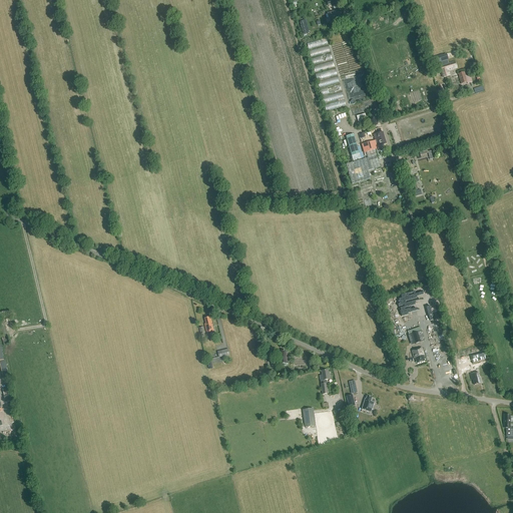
[(327,13),(331,26),(342,23),(338,10),(327,13)]
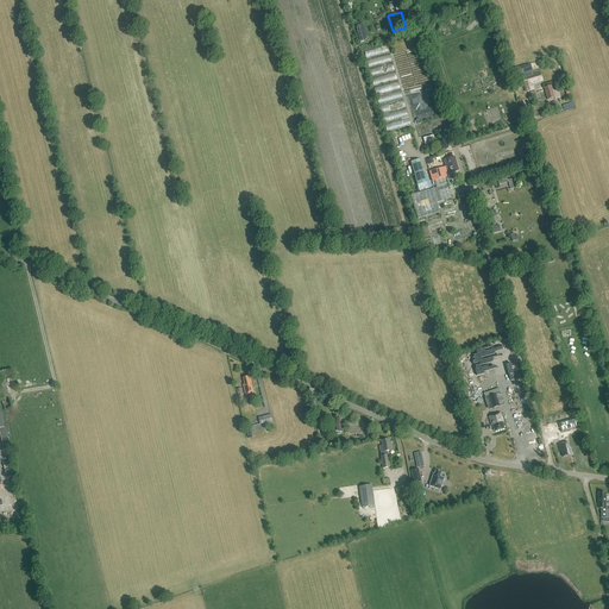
[(360,42),(365,41),(362,24),(356,26),(360,42)]
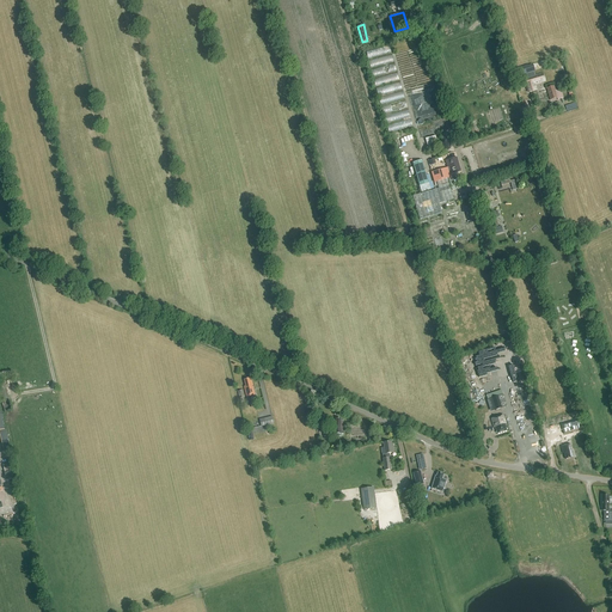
[(390,132),(412,126),(392,44),(367,50),(369,60),(371,60),(375,78),(374,78),(377,87),(378,86),(385,115),(390,132)]
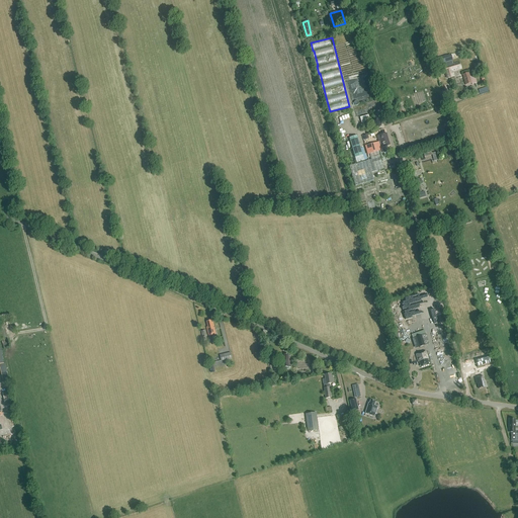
[(450,65),(450,66),(446,67),(446,66),(441,68),(443,73),(444,73),(446,79),(454,76),(453,72),(461,69),(459,62),(450,65)]
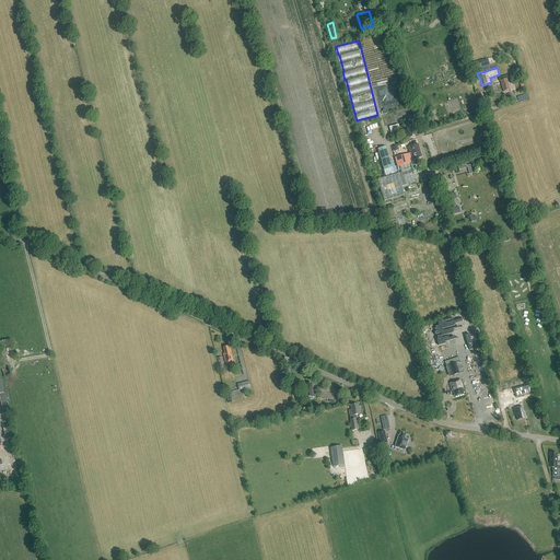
[(503,92),(514,89),(513,82),(509,83),(508,79),(500,81),(503,92)]
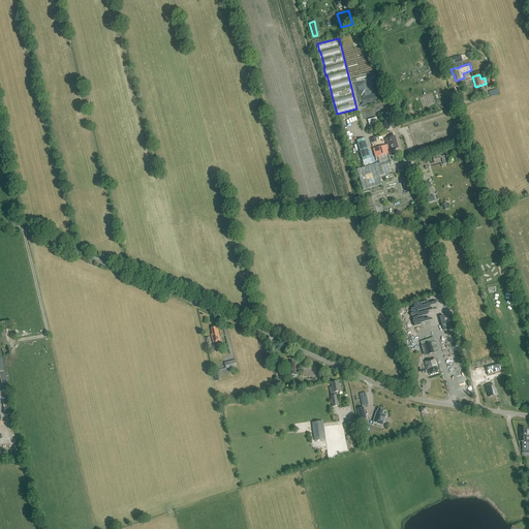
[(376,118),(368,120),(368,122),(370,126),(377,124),(378,124),(376,118)]
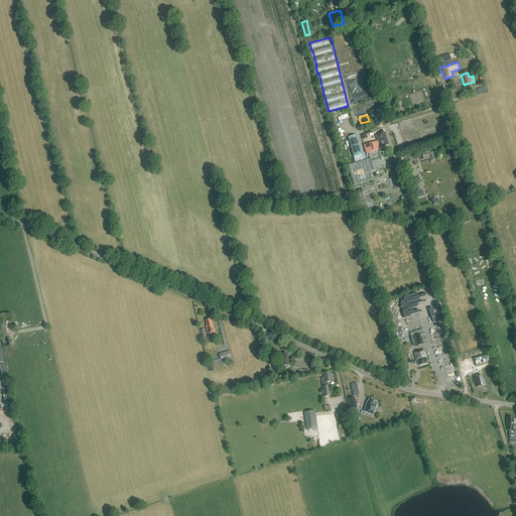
[(376,143),(364,146),(367,154),(368,153),(378,150),(381,150),(380,147),(389,145),(385,132),(376,135),(377,142),(379,142),(379,144),(376,145),(376,143)]
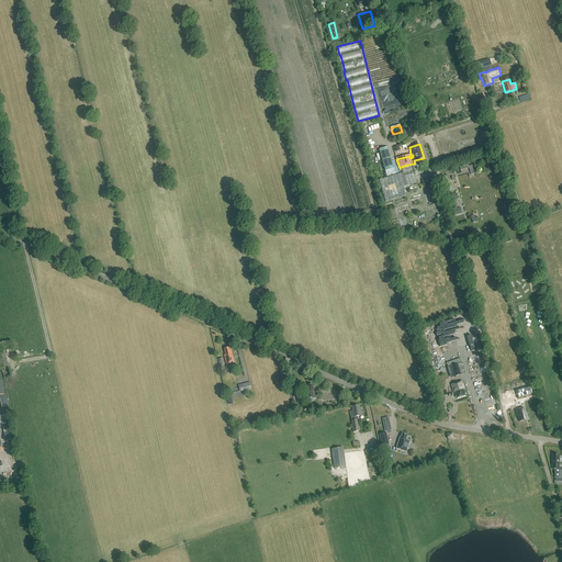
[(388,147),(379,150),(386,177),(395,175),(388,147)]
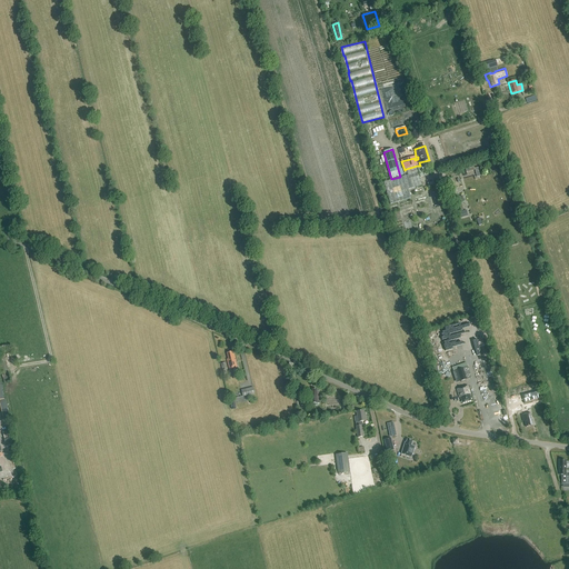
[(417,166),(406,169),(408,176),(385,182),(390,205),(411,198),(409,189),(422,186),(417,166)]
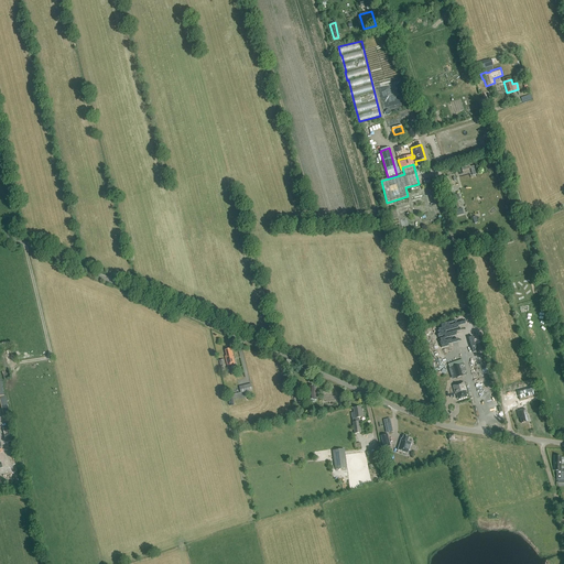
[(227,367),(236,365),(231,350),(230,351),(230,349),(225,350),(226,356),(225,357),(227,367)]
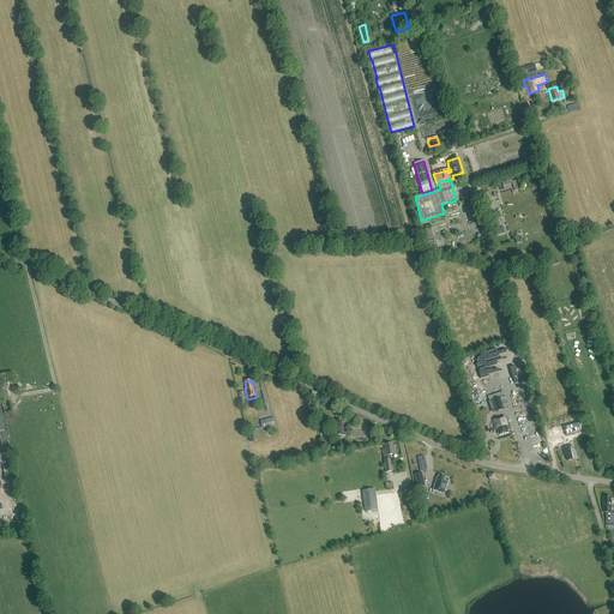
[(500,398),(494,399),(498,411),(504,410),(500,398)]
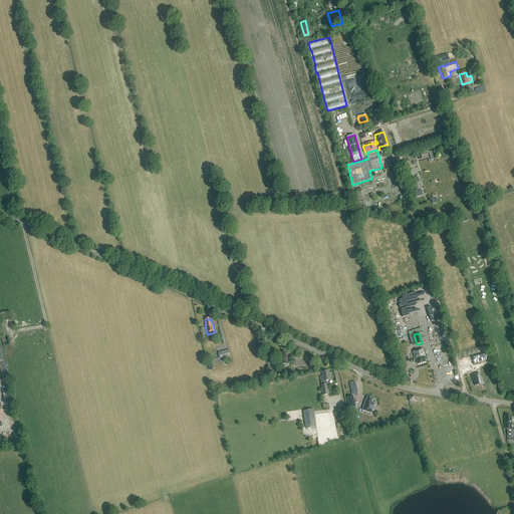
[(416,358),(417,360),(418,364),(426,361),(424,356),(425,356),(423,348),(413,351),(415,359),(416,358)]
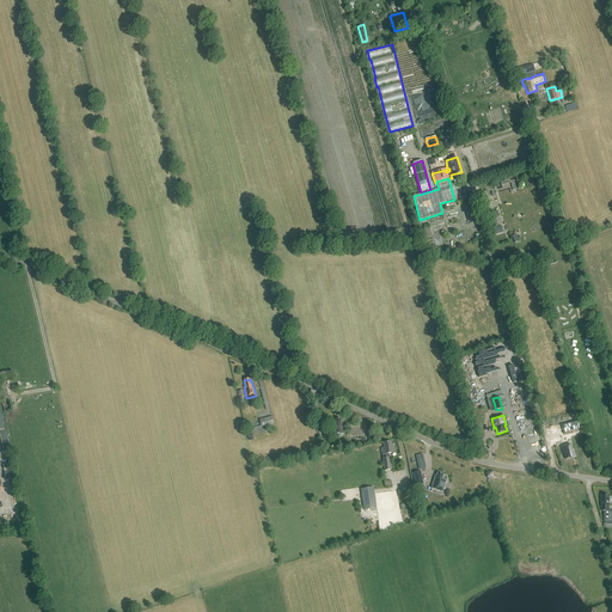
[(343,434),(344,421),(341,421),(341,418),(336,418),(336,422),(334,422),(334,434),(340,434),(340,436),(342,436),(342,434),(343,434)]
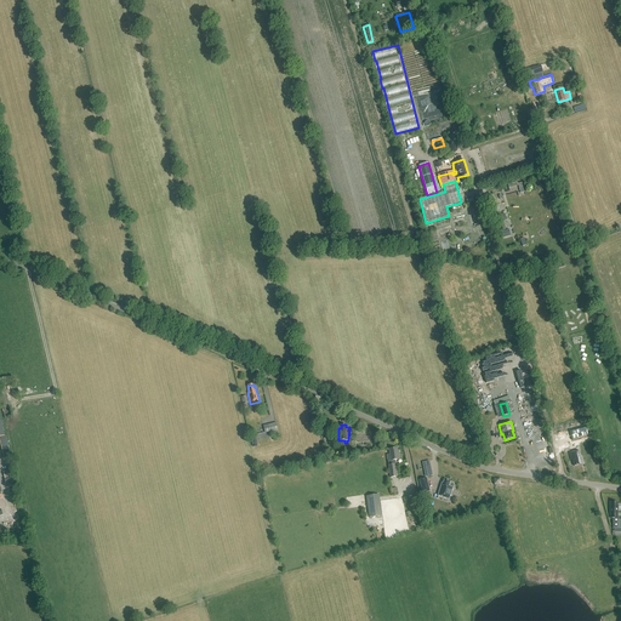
[(396,462),(394,462),(394,460),(400,460),(399,450),(398,451),(397,449),(389,450),(389,454),(386,455),(391,478),(398,477),(396,465),(397,465),(396,462)]
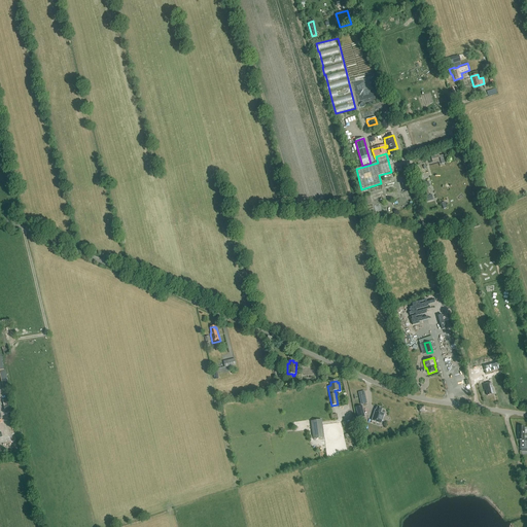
[(491,393),(494,393),(493,388),(492,388),(490,382),(483,384),(485,390),(486,390),(487,395),(492,394),(491,393)]
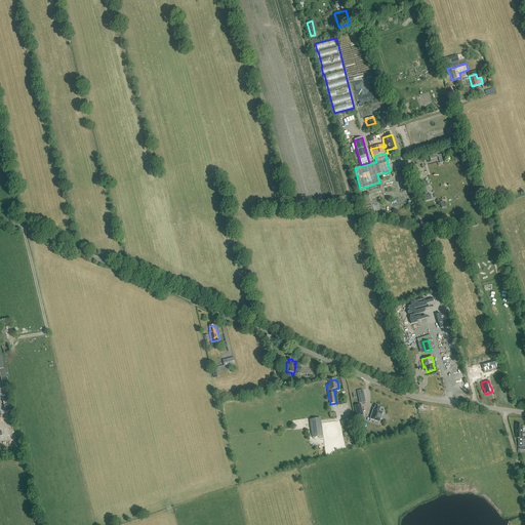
[(3,398),(5,404),(13,402),(12,396),(3,398)]
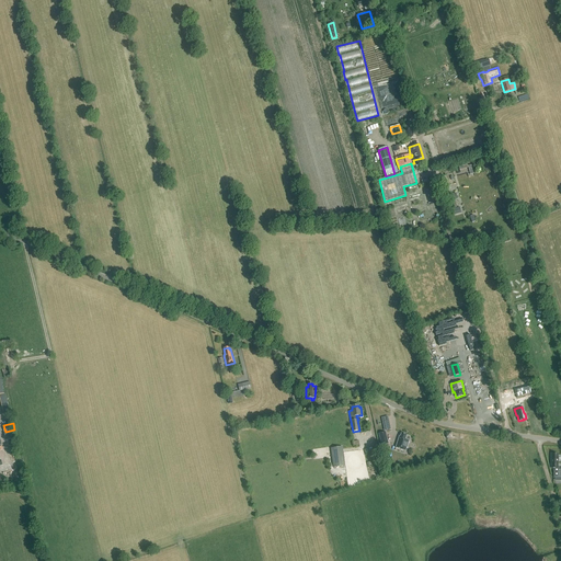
[(16,438),(15,431),(6,433),(7,441),(16,438)]
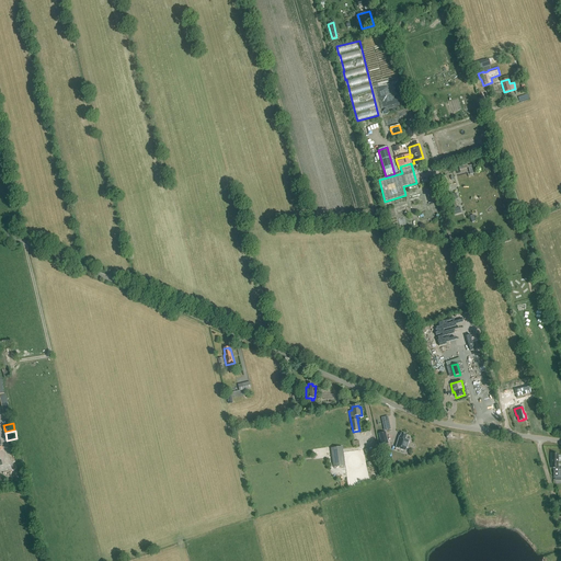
[(386,432),(379,434),(381,446),(388,444),(386,432)]
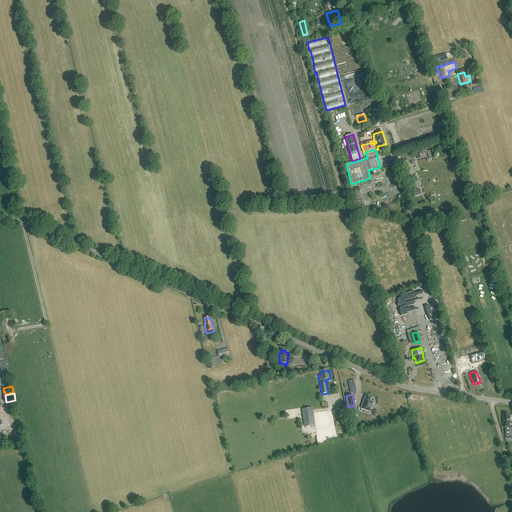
[(370,412),(373,402),(370,401),(371,397),(366,396),(365,398),(364,398),(361,409),(370,412)]
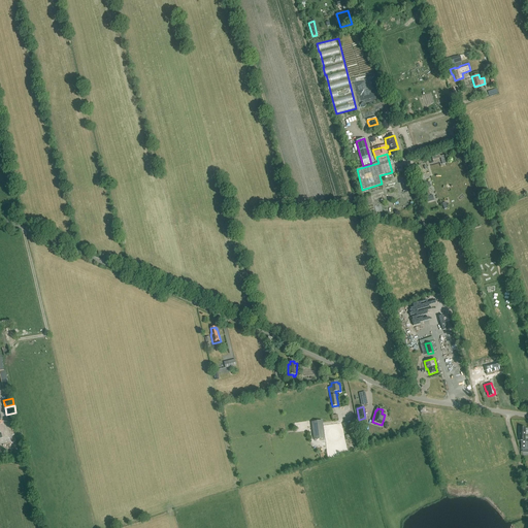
[(322,421),(311,422),(314,440),(325,438),(322,421)]
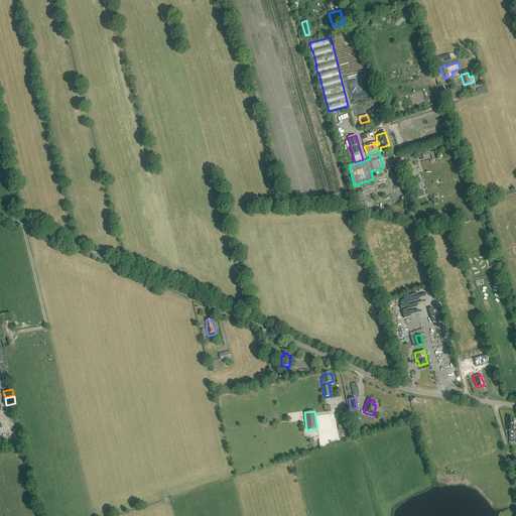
[(515,438),(515,430),(513,431),(513,417),(507,417),(507,430),(509,430),(509,438),(515,438)]
